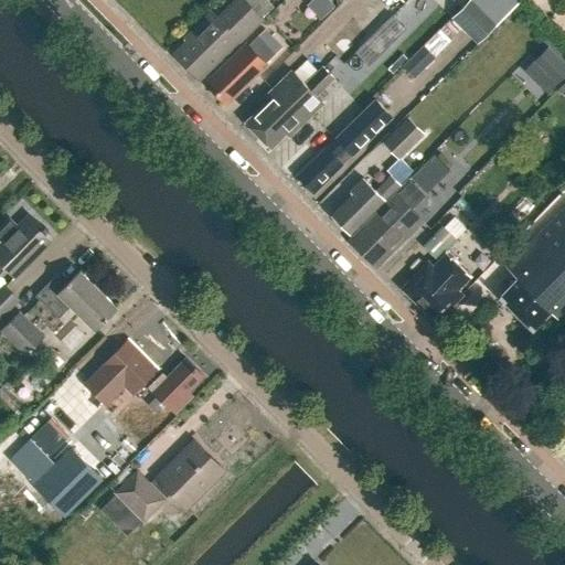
[(237,40),(238,41),(260,20),(241,0),(236,0),(216,20),(211,14),(189,35),(191,39),(174,55),(198,78),(237,40)]
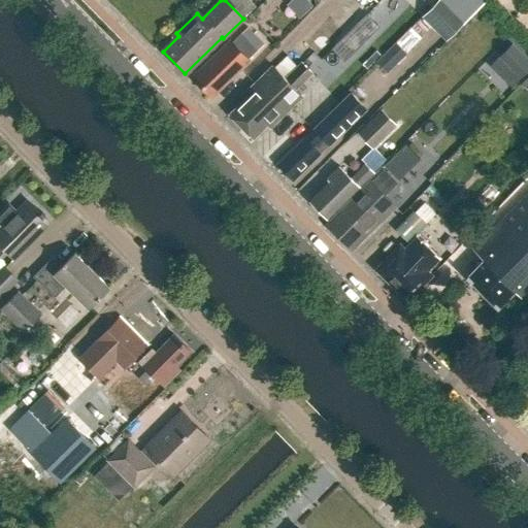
[(314,7),(306,0),(295,0),(288,6),(301,20),(314,7)]
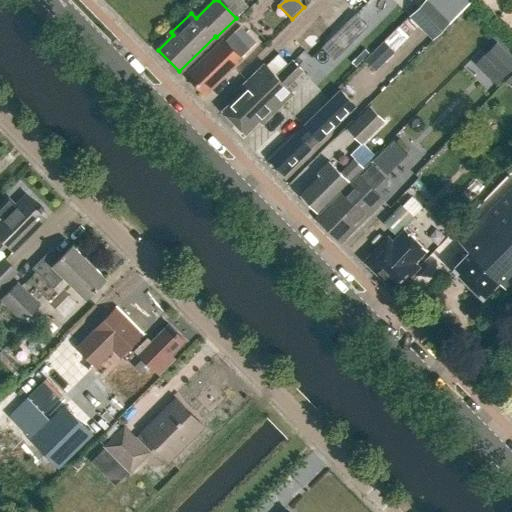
[(425,0),(409,16),(433,40),(470,3),(467,0),(425,0)]
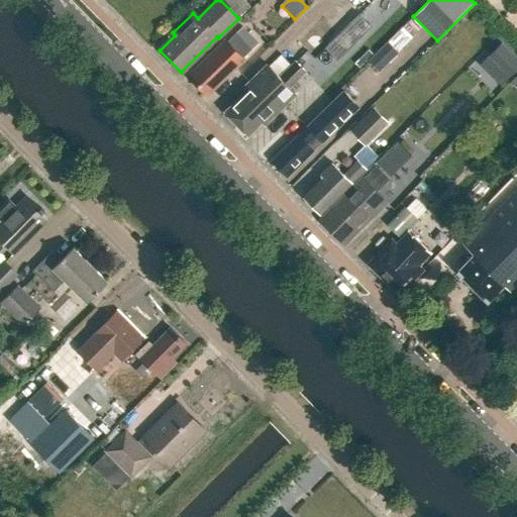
[(207,96),(243,61),(224,40),(204,60),(207,63),(191,79),(207,96)]
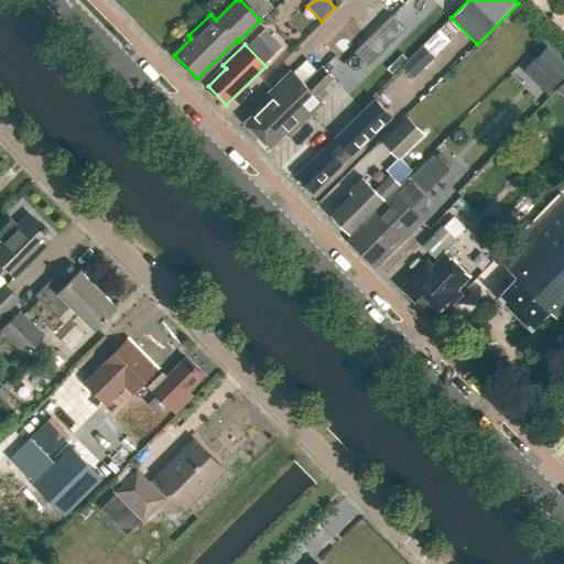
[(414,79),(435,58),(423,45),(402,67),(414,79)]
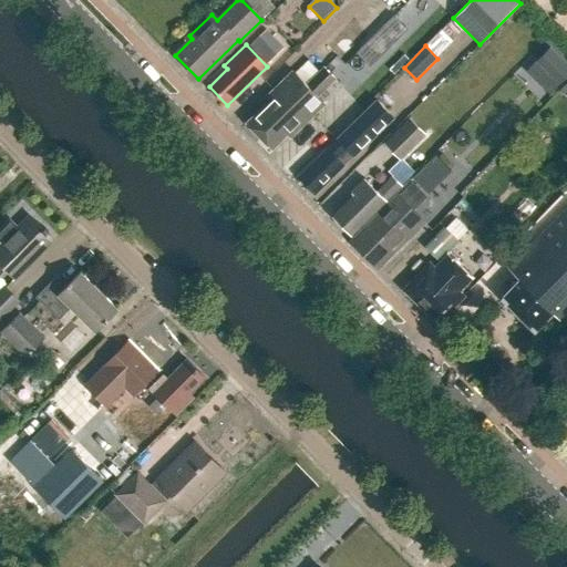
[(566,63),(549,47),(526,71),(549,94),(566,75),(566,63)]
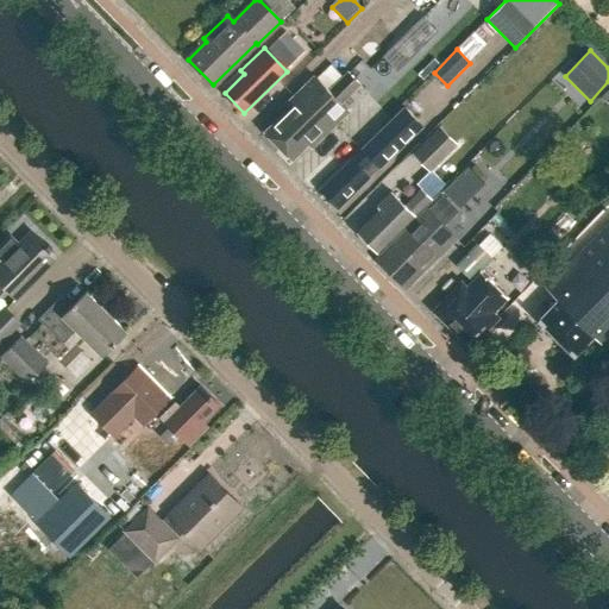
[(347,74),(328,92),(340,104),(359,86),(374,73),(362,60),(347,74)]
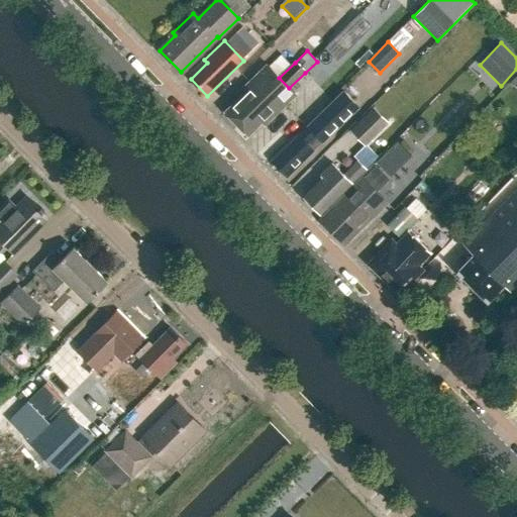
[(242,95),(225,112),(237,125),(255,108),(251,104),(263,94),(256,88),(265,80),(267,81),(274,74),(267,67),(259,74),(259,73),(238,92),(242,95)]
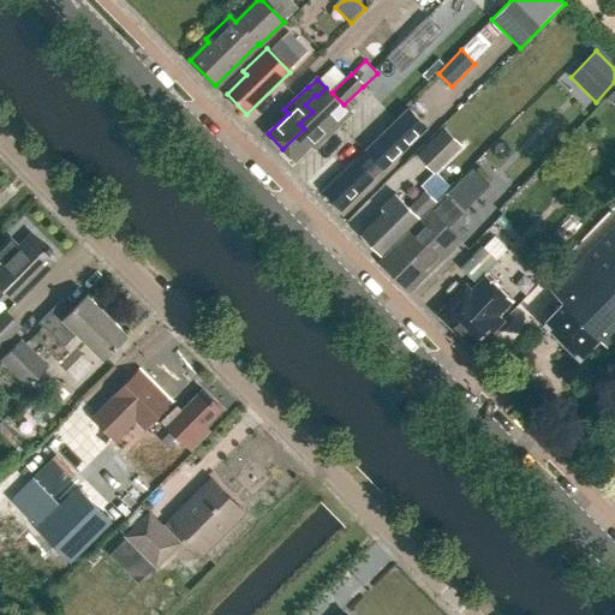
[(304,129),(282,149),(294,161),(310,145),(315,150),(352,114),(344,105),(332,93),(327,87),(326,88),(317,96),(315,95),(305,105),(312,112),(299,124),(304,129)]
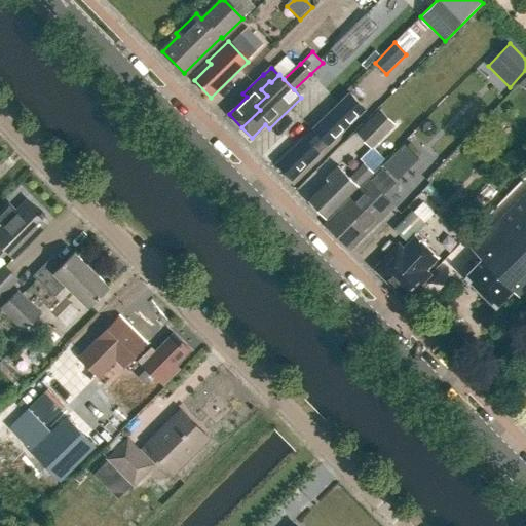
[(349,94),(308,134),(307,134),(276,163),(293,180),(318,153),(365,109),(349,94)]
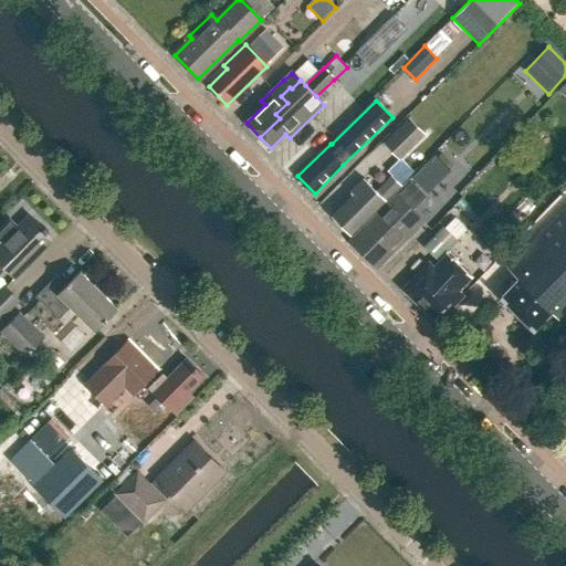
[(510,135),(484,108),(461,132),(486,157),(510,135)]
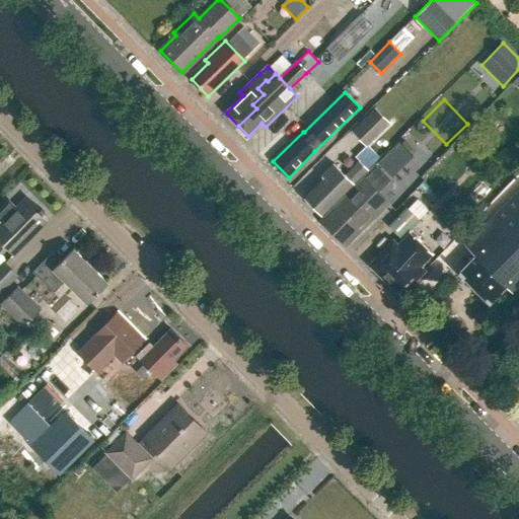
[(367,146),(390,122),(375,107),(352,131),(367,146)]
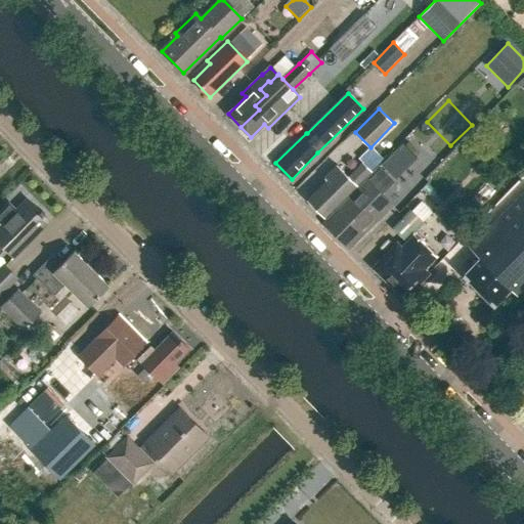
[(324,218),(372,172),(362,163),(348,177),(337,166),(324,178),(328,180),(307,200),(324,218)]
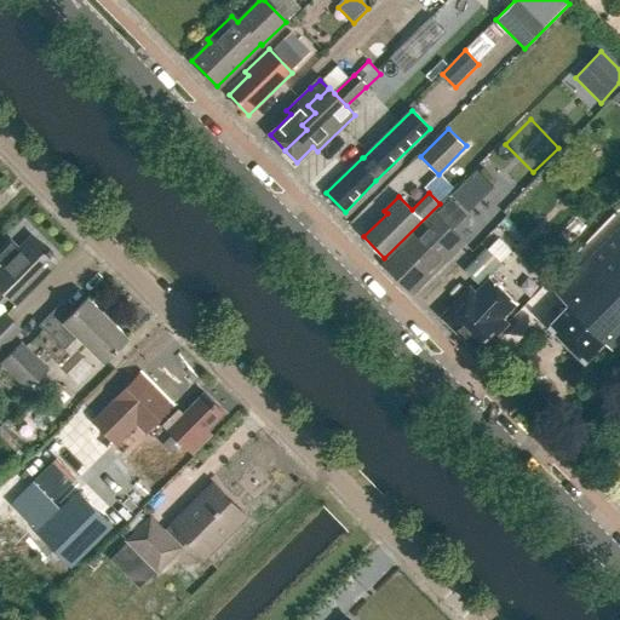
[(434,274),(464,244),(435,214),(384,264),(411,292),(431,271),(434,274)]
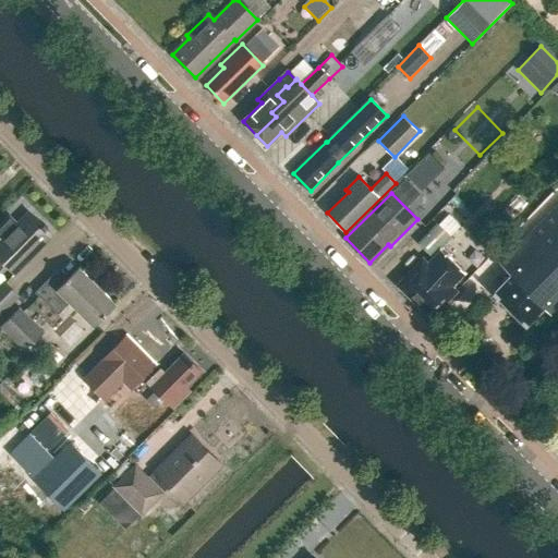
[(557,205),(499,265),(511,276),(494,293),(525,325),(543,307),(550,315),(557,306),(557,205)]
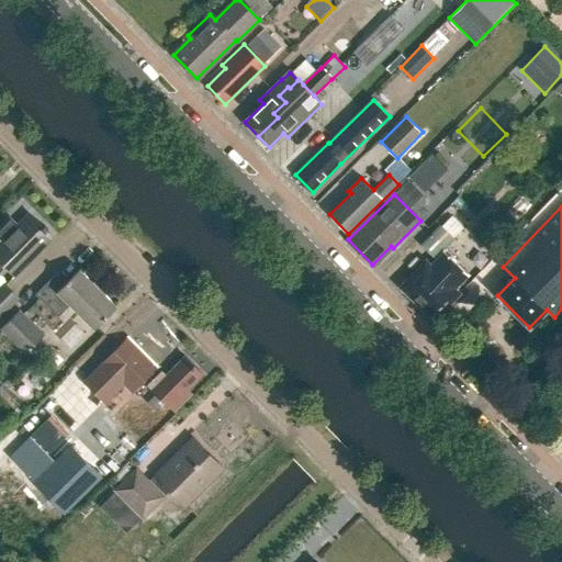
[(14,277),(53,238),(29,214),(17,226),(9,218),(0,227),(0,262),(7,268),(14,277)]
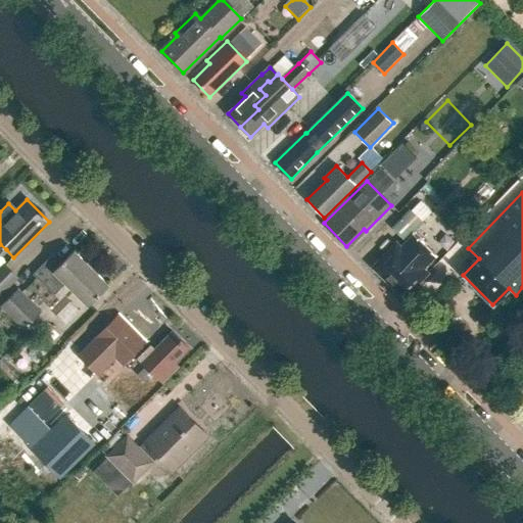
[(392,228),(405,240),(422,222),(410,209),(392,228)]
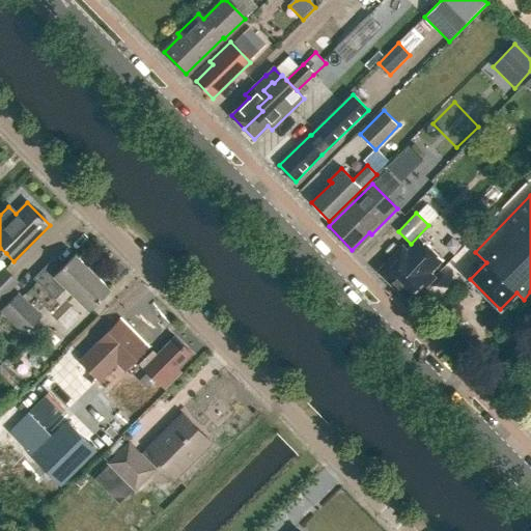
[(429,273),(442,260),(419,238),(408,251),(402,246),(378,272),(410,303),(435,277),(429,273)]
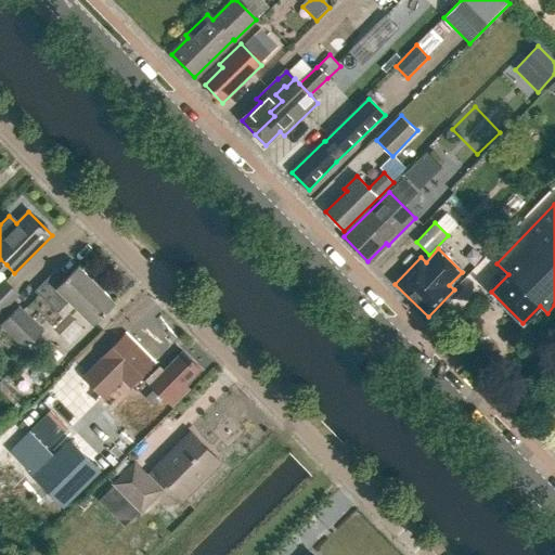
[(115,304),(78,267),(66,279),(56,269),(35,292),(57,313),(69,301),(93,325),(115,304)]
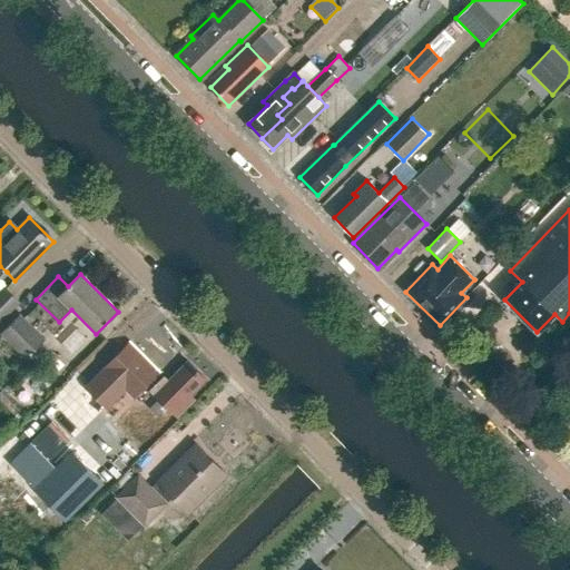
[(0,322),(20,302),(5,287),(0,291),(0,322)]
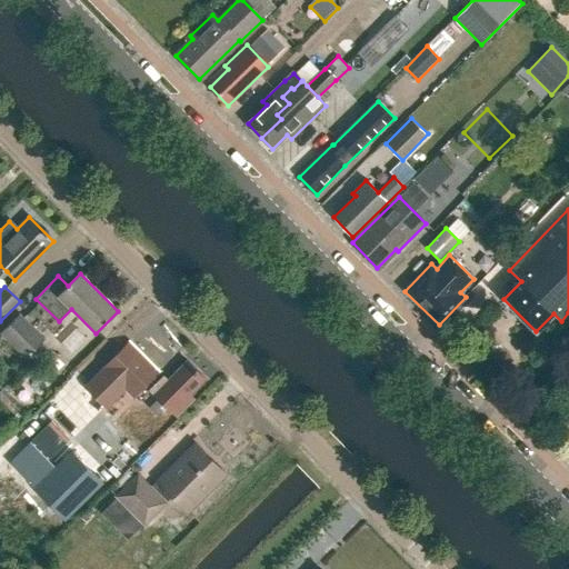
[(20,313),(0,333),(26,358),(45,338),(20,313)]
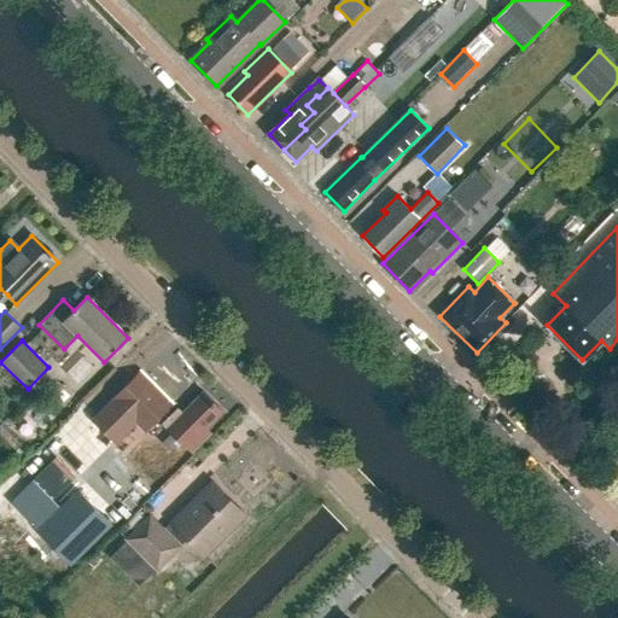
[(117,444),(138,424),(143,430),(167,407),(172,402),(141,372),(93,420),(117,444)]
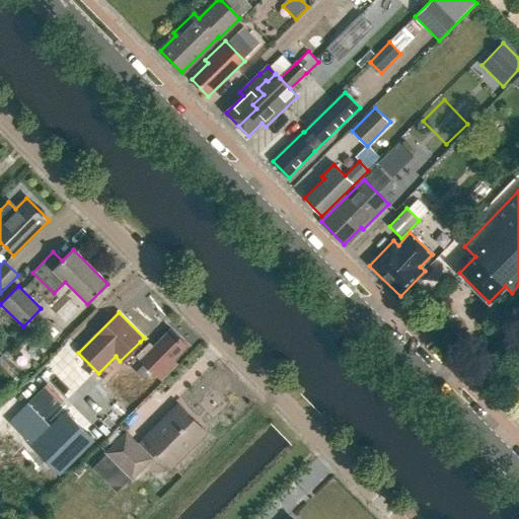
[(171,360),(187,346),(170,330),(158,342),(153,347),(148,341),(136,353),(144,362),(137,369),(144,376),(151,369),(161,379),(175,364),(171,360)]
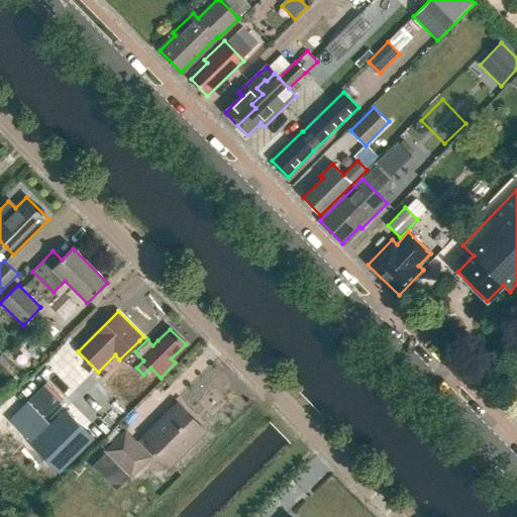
[(64,399),(47,382),(28,401),(44,417),(64,399)]
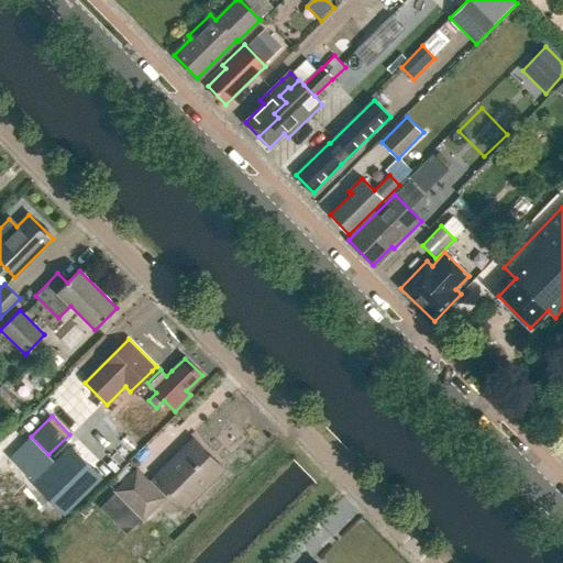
[(194,439),(150,482),(136,468),(135,470),(129,463),(107,485),(113,492),(112,493),(143,521),(170,494),(186,508),(224,470),(194,439)]
